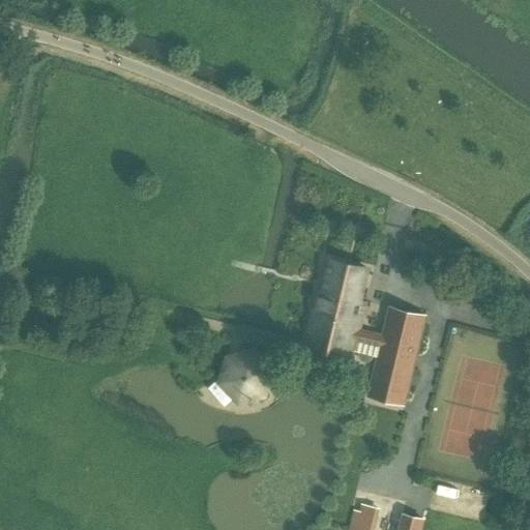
[(425,317),(390,308),(383,336),(359,330),(362,316),(360,315),(363,301),(361,301),(369,270),(330,261),(322,292),(318,290),(304,345),(353,356),(354,352),(359,353),(358,354),(359,356),(359,357),(360,359),(360,360),(362,361),(363,361),(365,362),(366,362),(367,361),(369,361),(371,360),(372,359),(373,357),(373,356),(378,358),(369,395),(404,405),(425,317)]
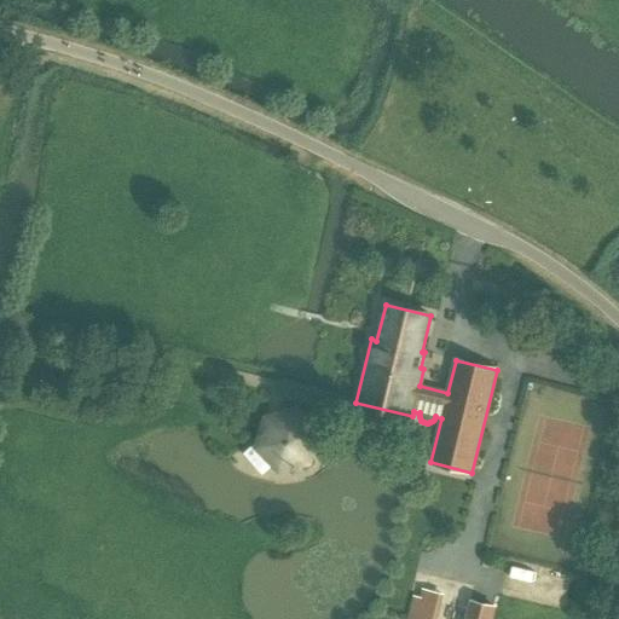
[(258,414),(268,473),(317,463),(305,404),(258,414)]
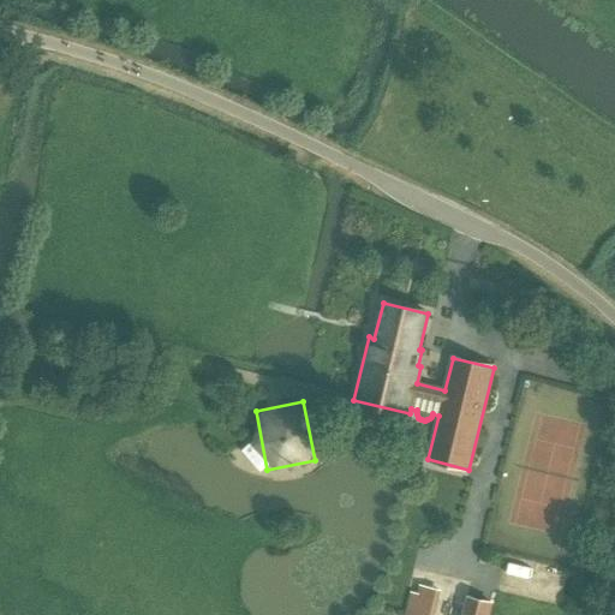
[(506,581),(527,587),(532,567),(511,561),(506,581)]
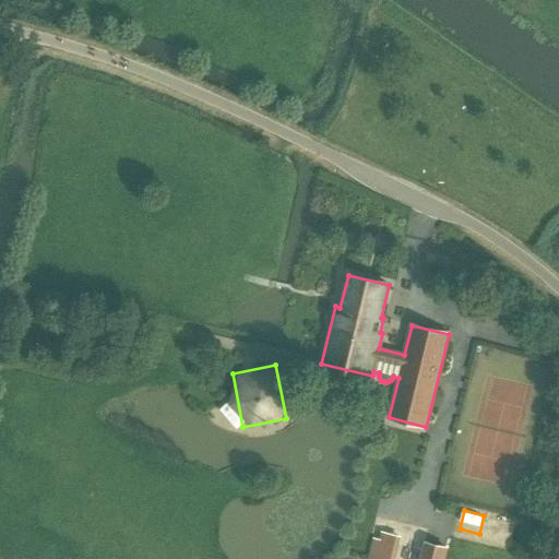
[(393,558),(397,545),(380,540),(375,558),(393,558)]
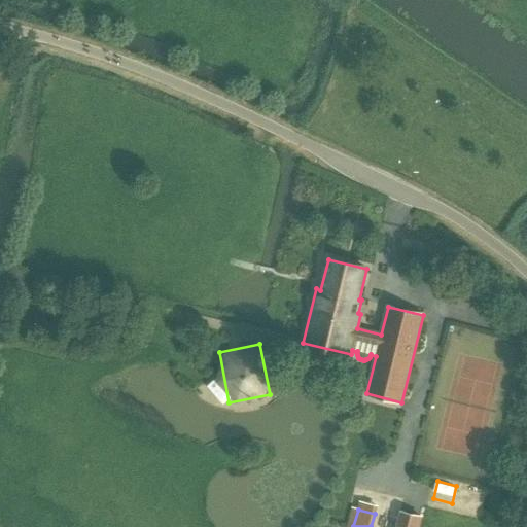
[(418,526),(421,517),(400,512),(396,526),(418,526)]
